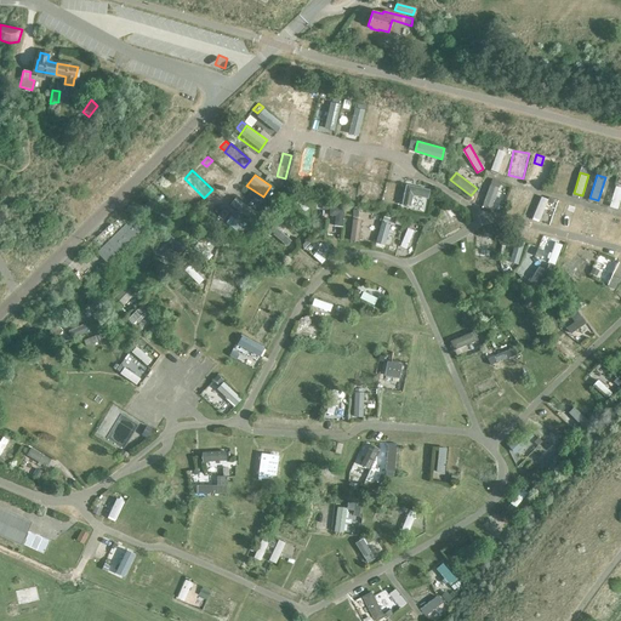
[(175,182),(171,187),(177,192),(181,187),(175,182)]
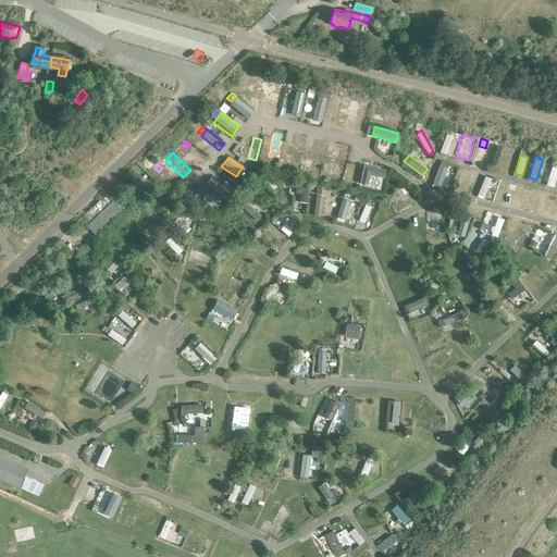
[(370,175),(384,177),(385,168),(362,165),(360,183),(369,184),(370,175)]
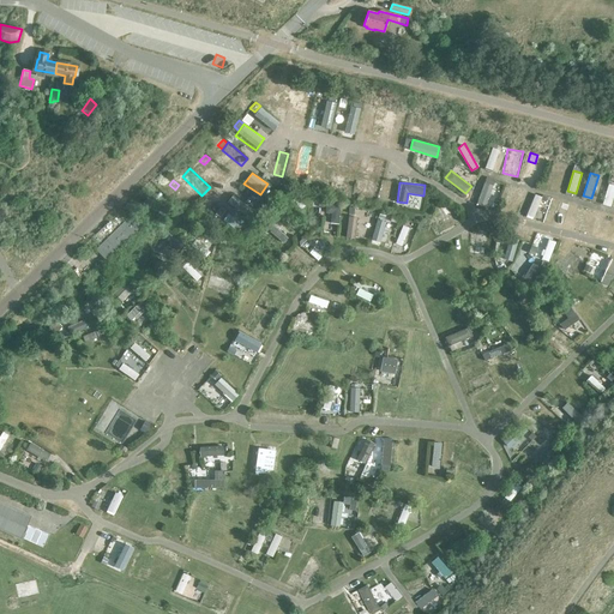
[(613,184),(608,182),(602,204),(611,206),(613,193),(613,184)]
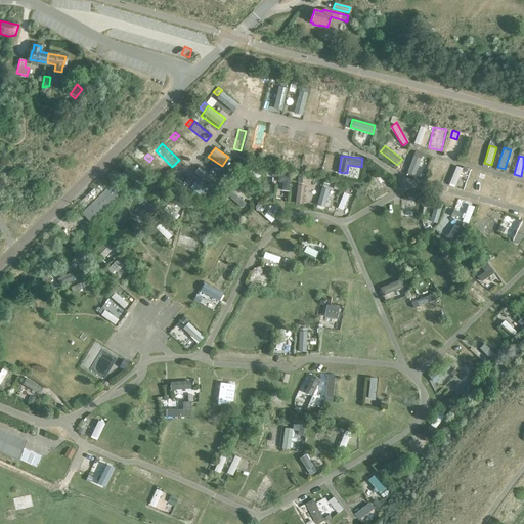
[(207,185),(214,176),(199,165),(191,175),(207,185)]
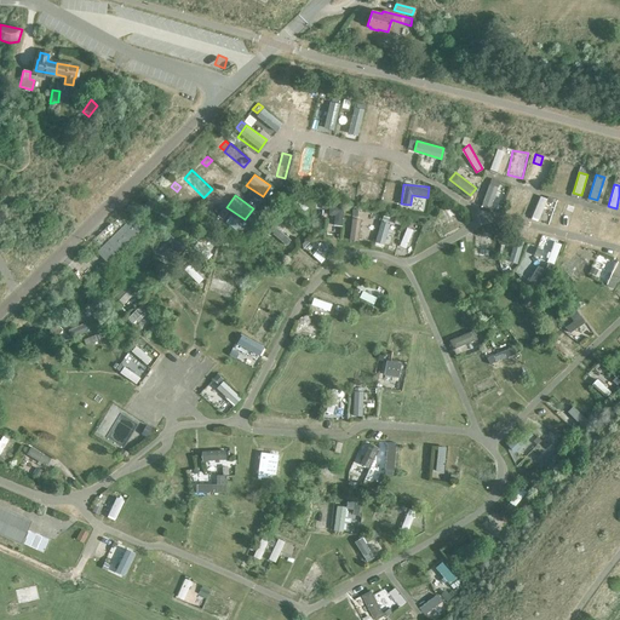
[(539,195),(532,217),(539,219),(546,197),(539,195)]
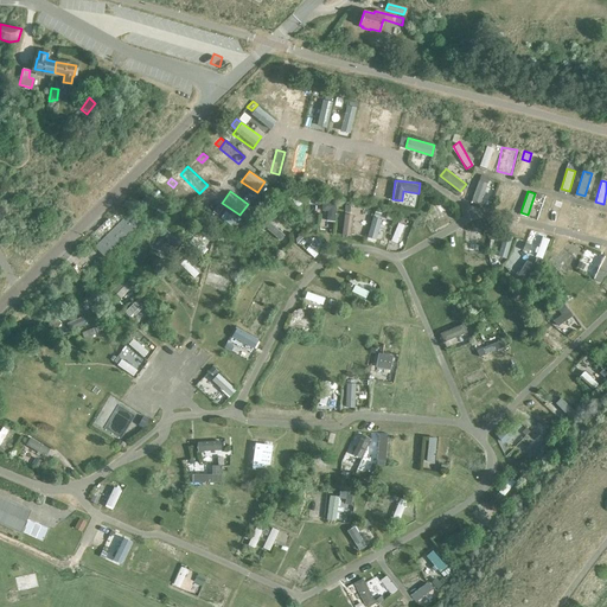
[(307,197),(305,205),(313,206),(315,198),(307,197)]
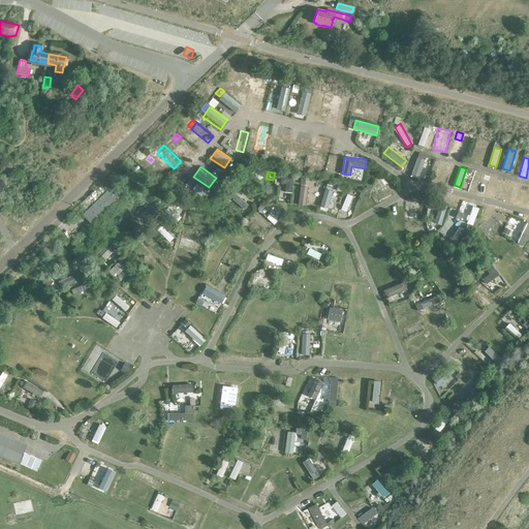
[(281,175),(280,182),(285,183),(284,191),(291,192),(292,175),(281,175)]
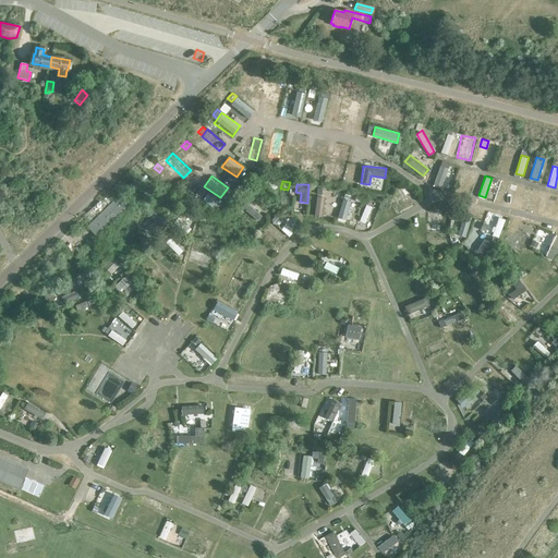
[(407,186),(401,190),(404,196),(410,193),(407,186)]
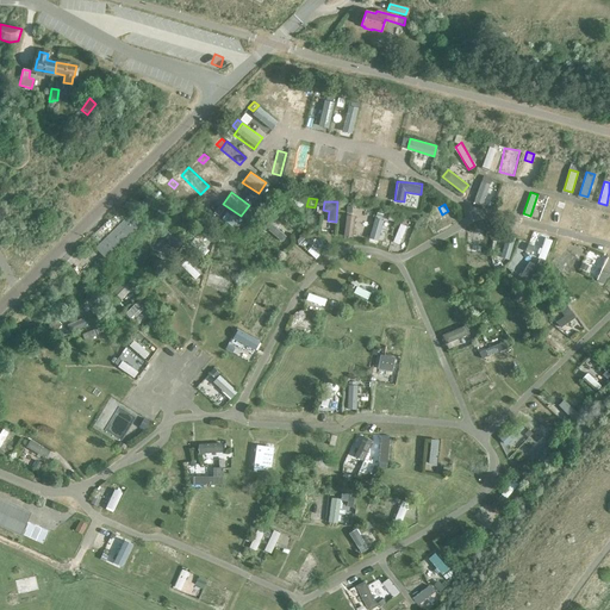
[(343,234),(352,236),(355,216),(348,213),(343,234)]
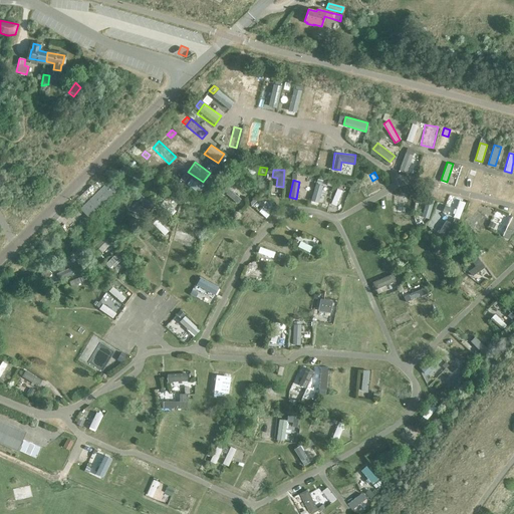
[(379,180),(364,188),(367,194),(382,187),(379,180)]
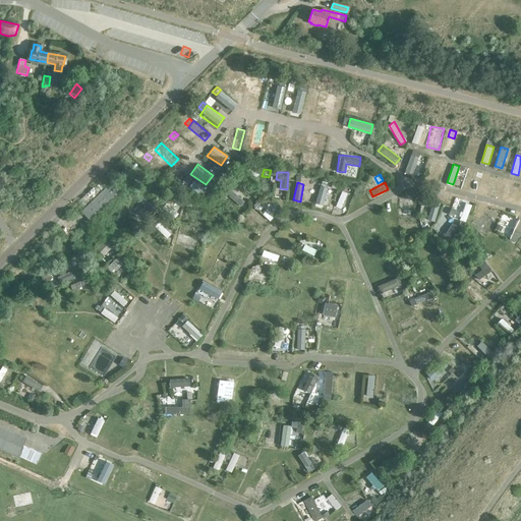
[(90,220),(119,190),(112,183),(83,213),(90,220)]
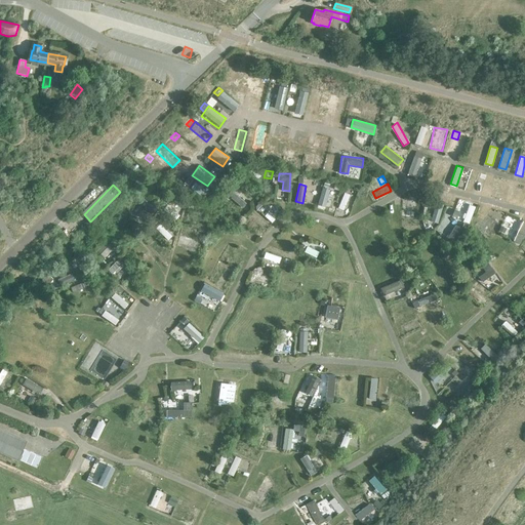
[(322,187),(317,204),(325,206),(330,189),(322,187)]
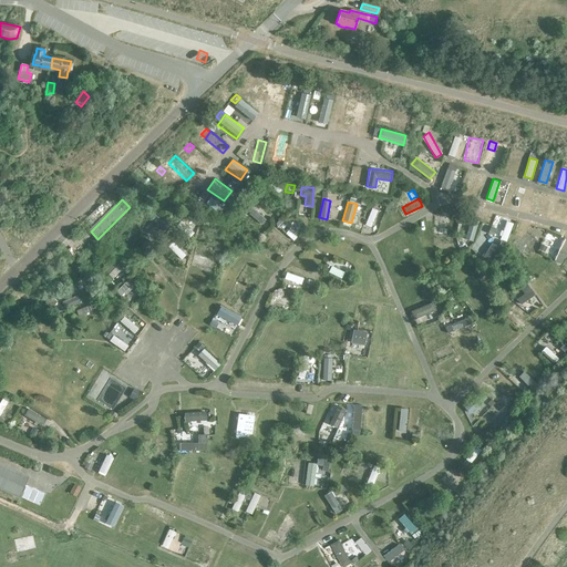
[(474,240),(477,220),(470,219),(466,238),(474,240)]
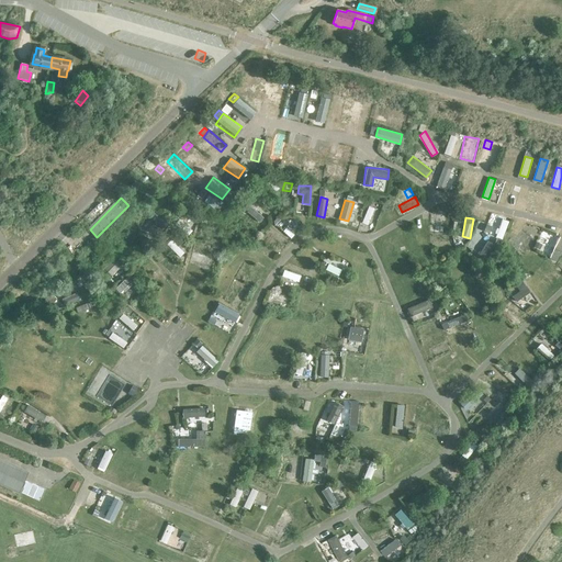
[(503,238),(508,220),(501,217),(495,236),(503,238)]
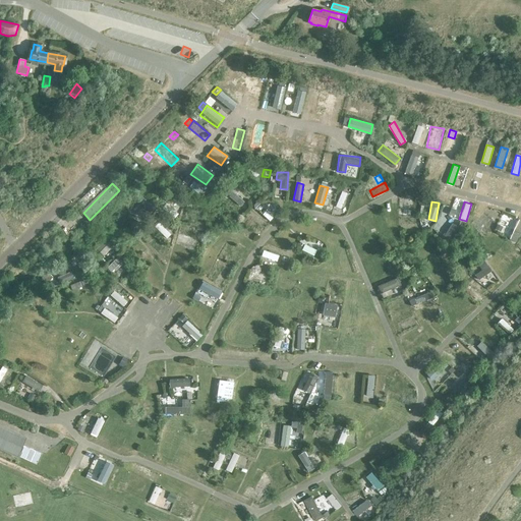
[(485,233),(498,219),(493,215),(480,229),(485,233)]
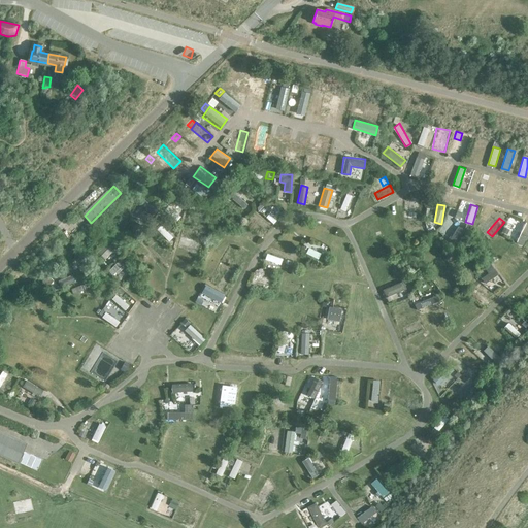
[(527,222),(525,221),(516,241),(522,245),(527,233),(527,222)]
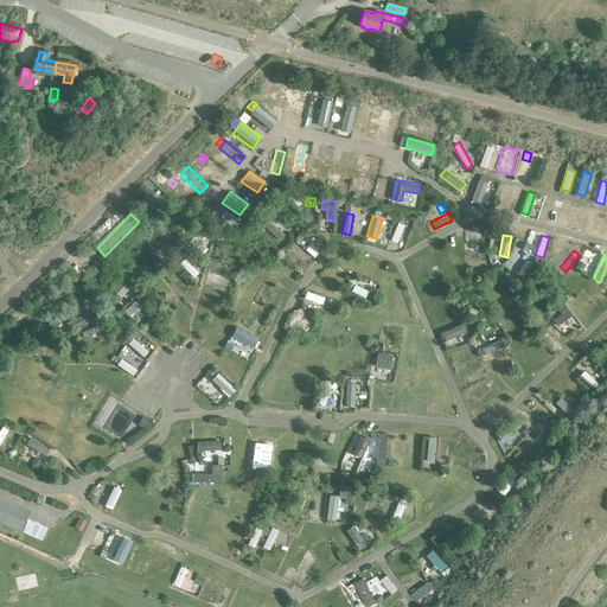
[(185,260),(181,262),(195,276),(197,273),(185,260)]
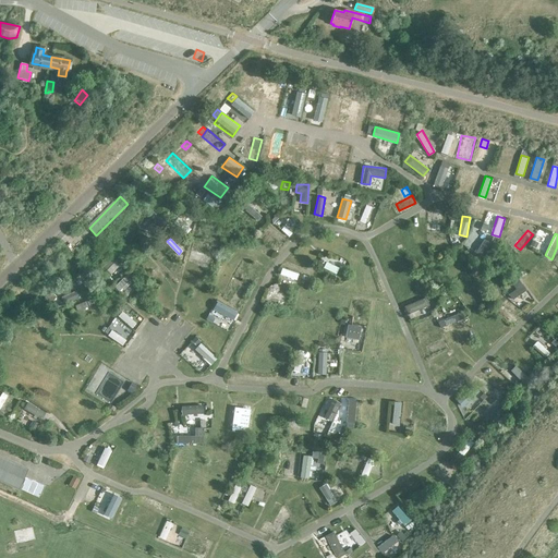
[(211,242),(209,249),(215,251),(218,245),(211,242)]
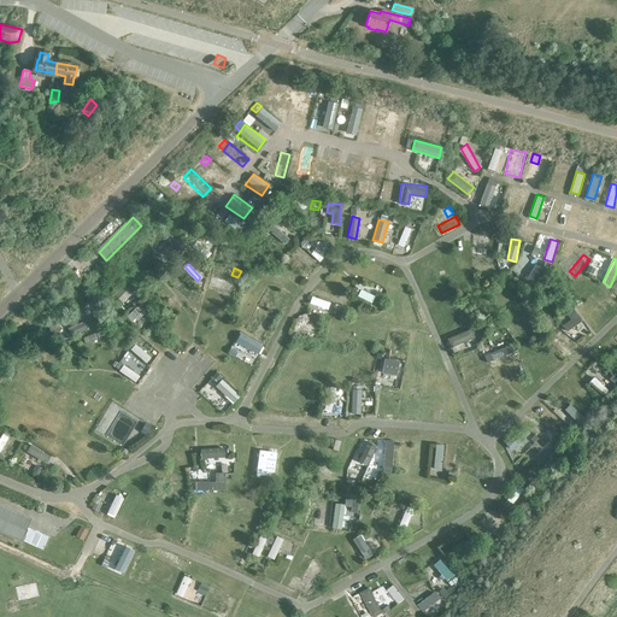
[(583,271),(564,289),(571,297),(591,280),(583,271)]
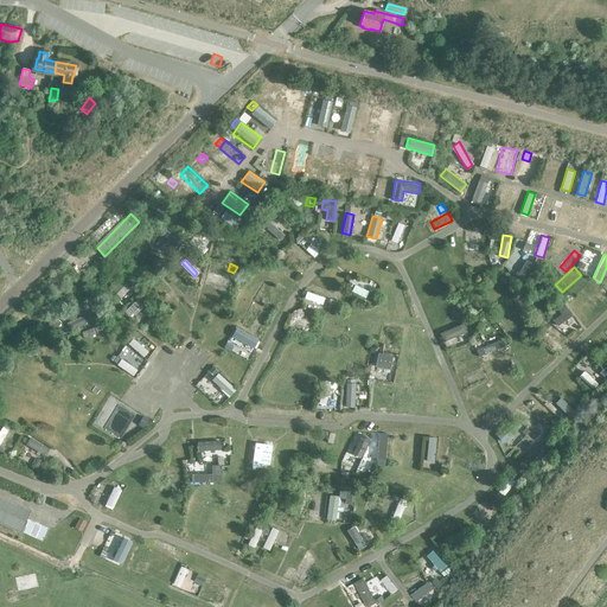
[(123,276),(110,289),(121,299),(133,285),(123,276)]
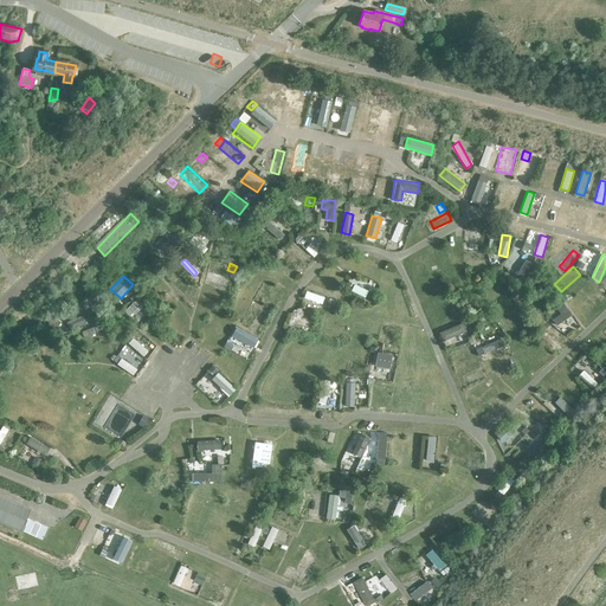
[(263,301),(274,283),(266,278),(257,297),(263,301)]
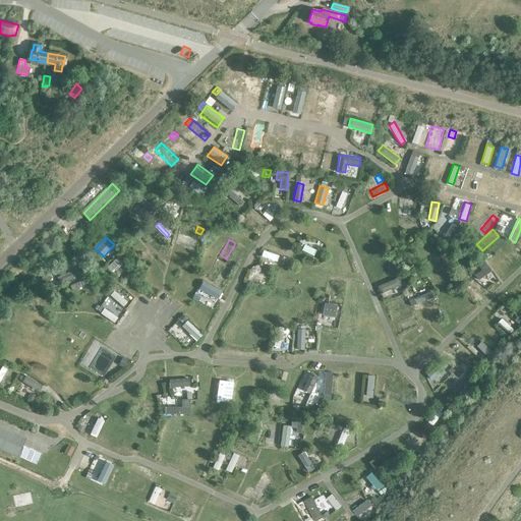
[(277,261),(279,254),(264,249),(262,255),(277,261)]
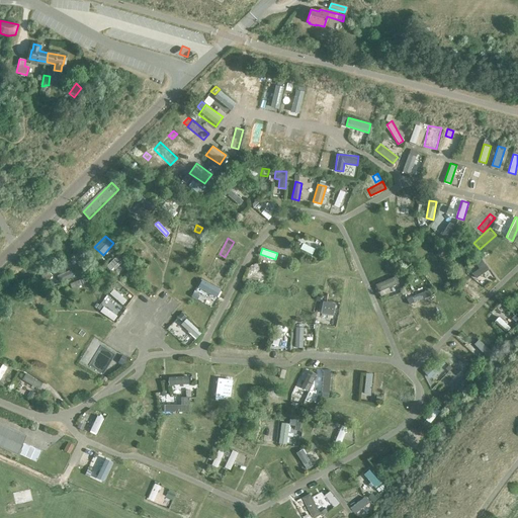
[(481,259),(475,263),(479,268),(485,264),(481,259)]
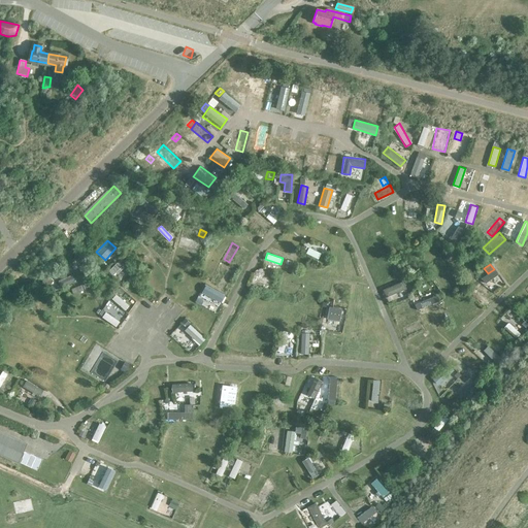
[(218,285),(226,268),(221,266),(212,283),(218,285)]
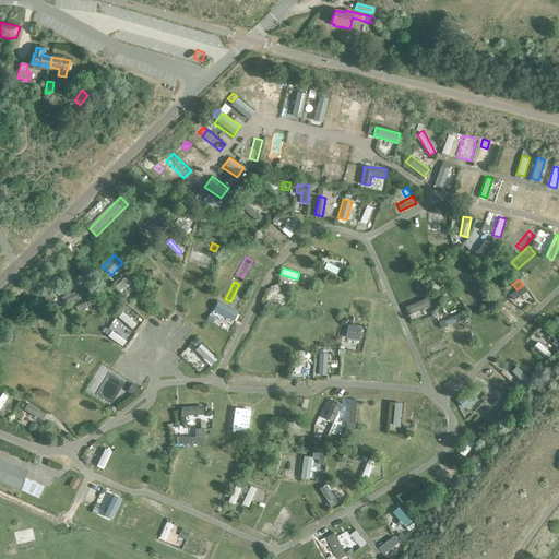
[(269,296),(286,297),(287,286),(269,285),(269,296)]
